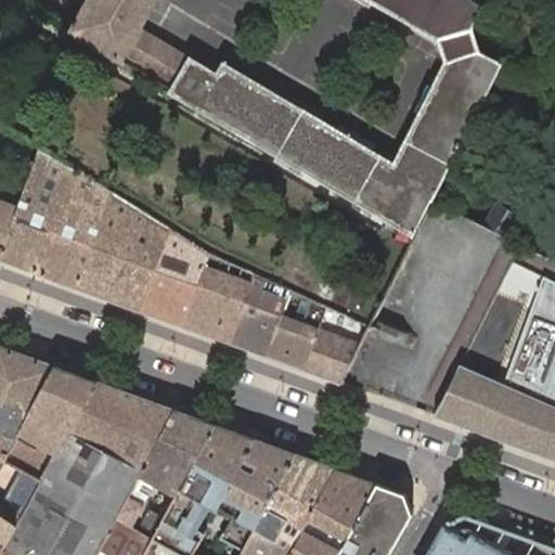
[(90,0),(72,31),(121,61),(139,30),(149,14),(156,0),(90,0)]
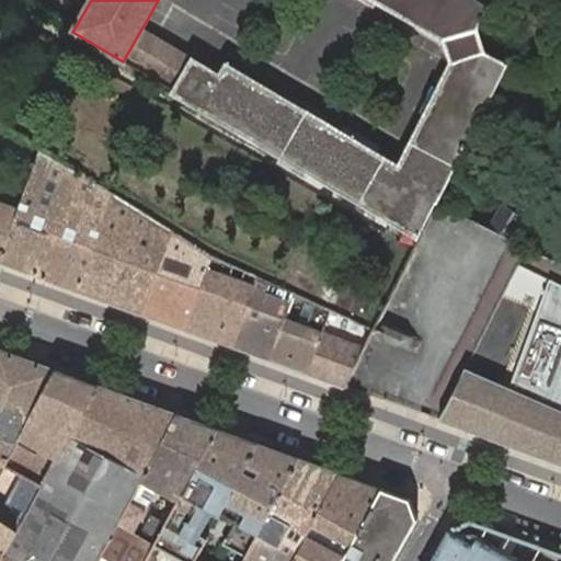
[(140,31),(123,61),(421,237),(438,201),(507,65),(485,53),(478,29),(490,8),(477,0),(379,0),(446,38),(454,63),(400,169),(227,66),(220,78),(140,31)]
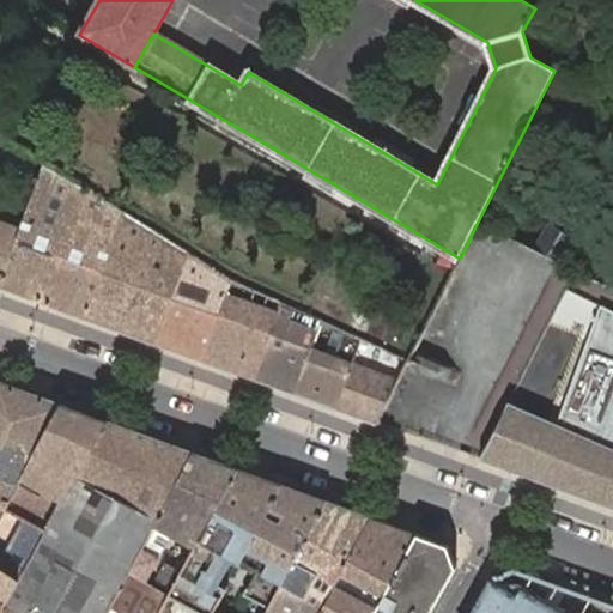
[(28,208),(38,181),(23,175),(12,202),(17,205),(11,222),(0,217),(0,165),(17,173),(26,149),(0,131),(0,283),(22,225),(28,208)]
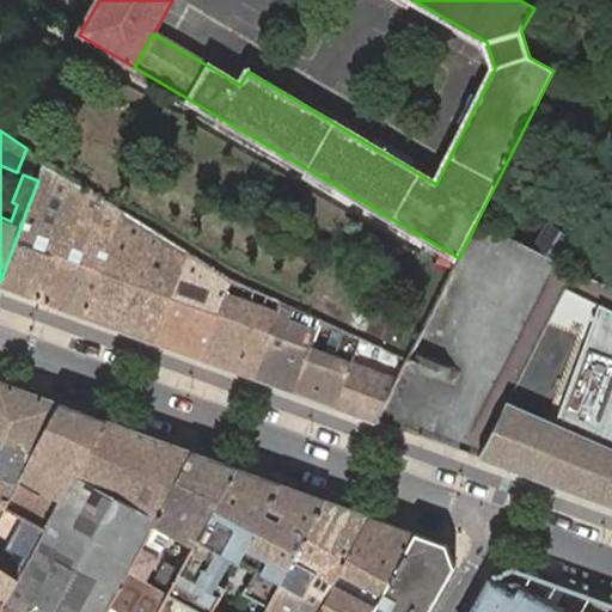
[(0,283),(90,317),(129,213),(46,160),(38,181),(28,208),(22,225),(0,282),(0,283)]
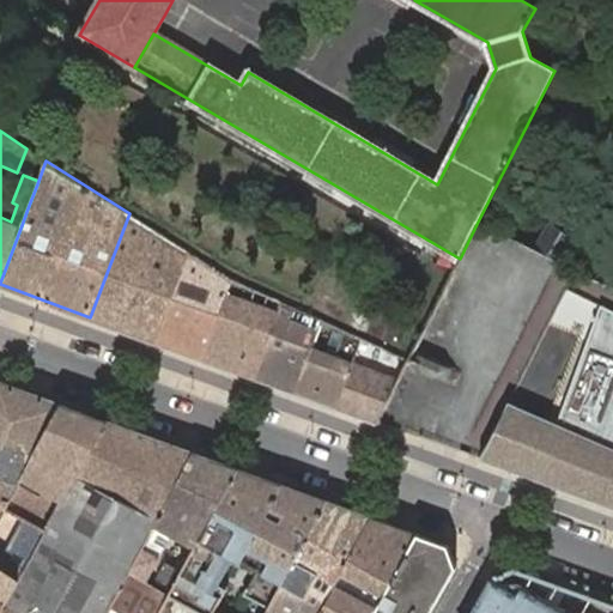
[(159,343),(189,253),(129,213),(90,317),(159,343)]
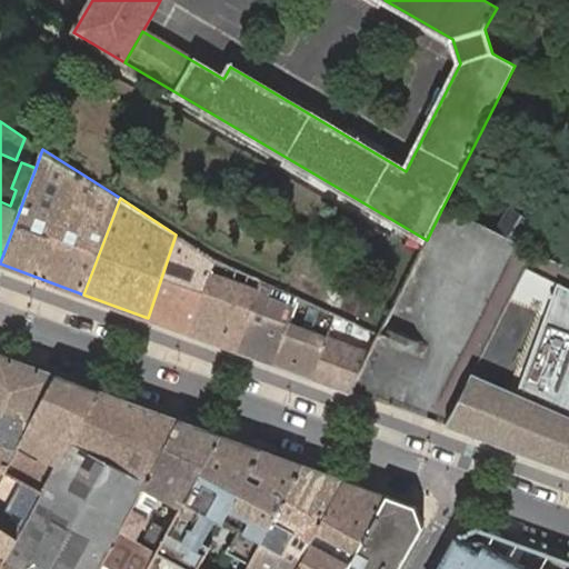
[(509,209),(499,231),(522,243),(533,220),(509,209)]
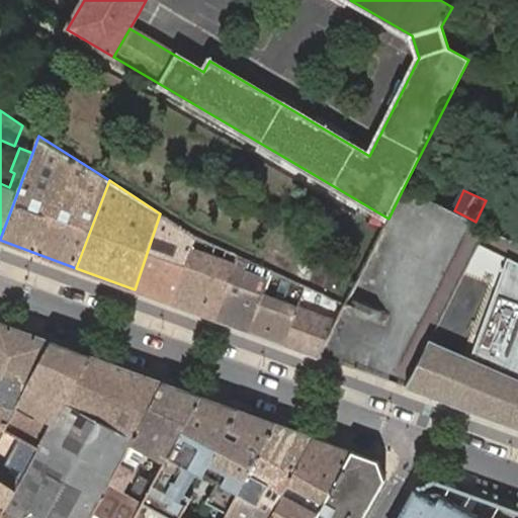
[(174,304),(196,238),(160,213),(135,289),(174,304)]
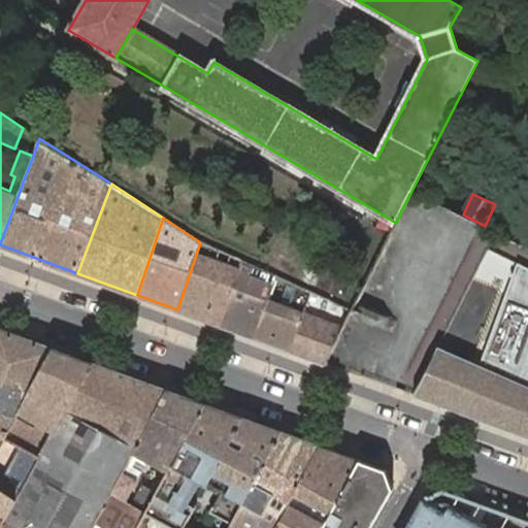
[(222,326),(242,260),(200,242),(177,309),(222,326)]
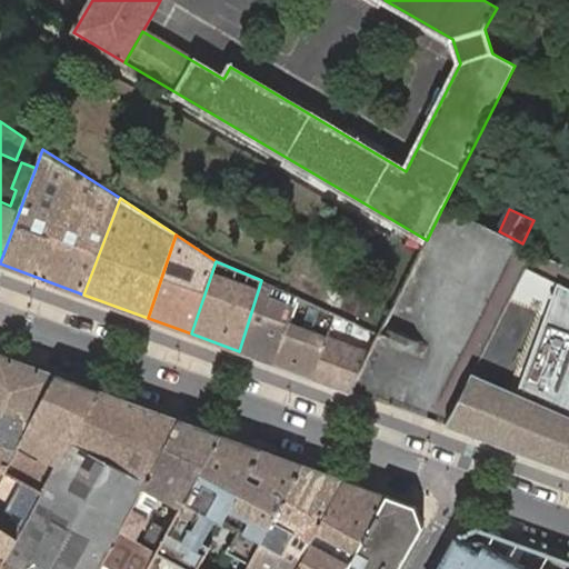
[(545,315),(559,280),(525,267),(510,300),(545,315)]
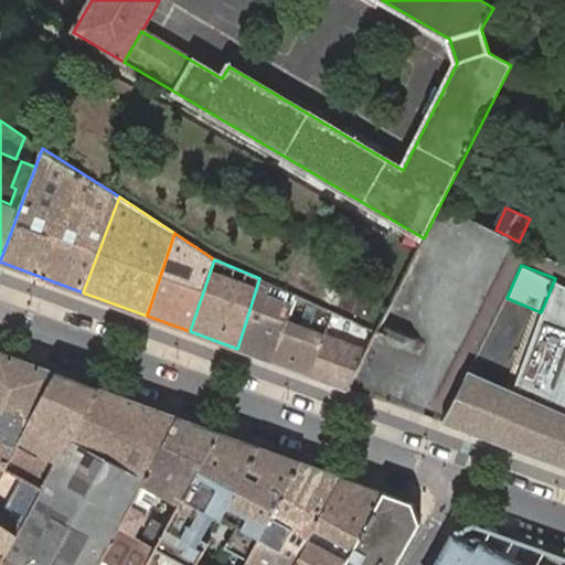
[(289,318),(298,295),(259,278),(237,349),(275,362),(289,318)]
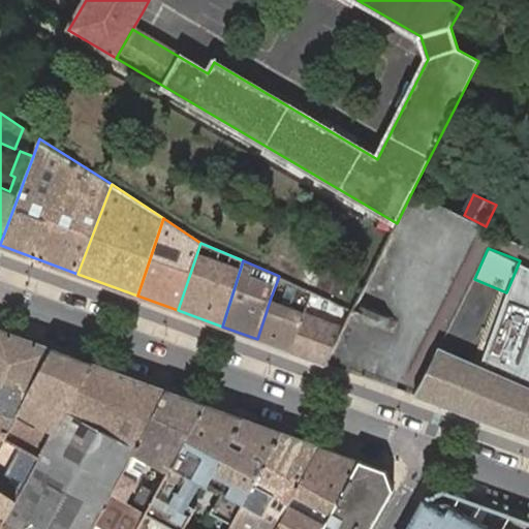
[(439,347),(416,397),(528,437),(528,271),(518,266),(480,365),(439,347)]
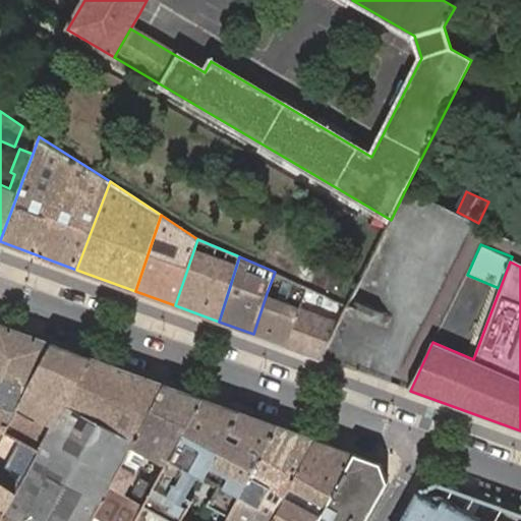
[(324,359),(341,321),(307,308),(314,289),(309,286),(302,306),(289,347),(324,359)]
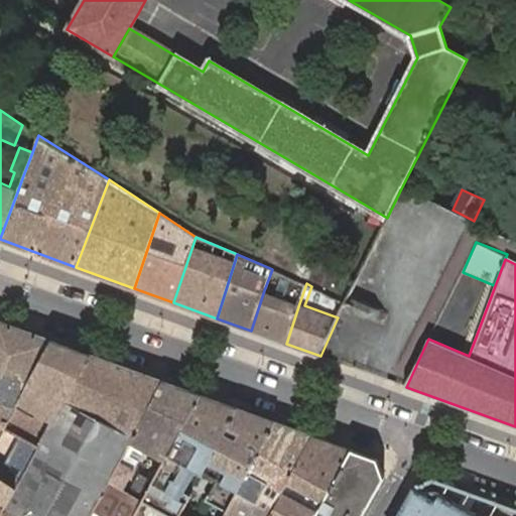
[(286,344),(299,303),(264,290),(251,331),(286,344)]
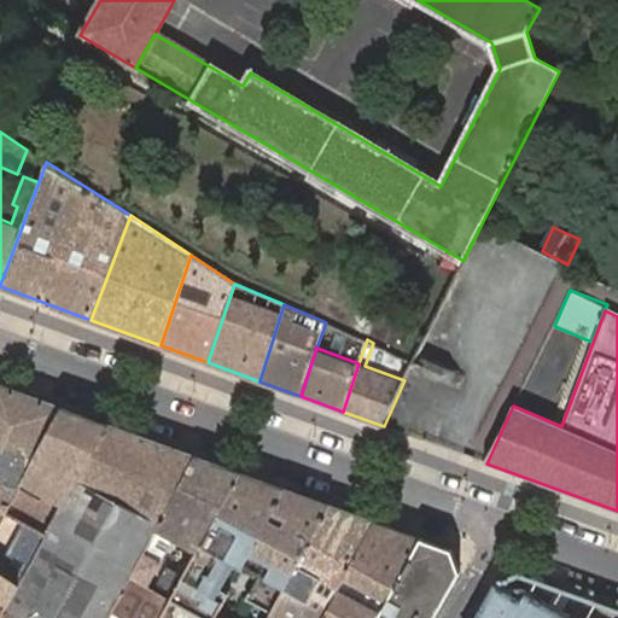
[(0,384),(0,500),(10,505),(22,482),(35,459),(63,408),(0,385),(0,384)]
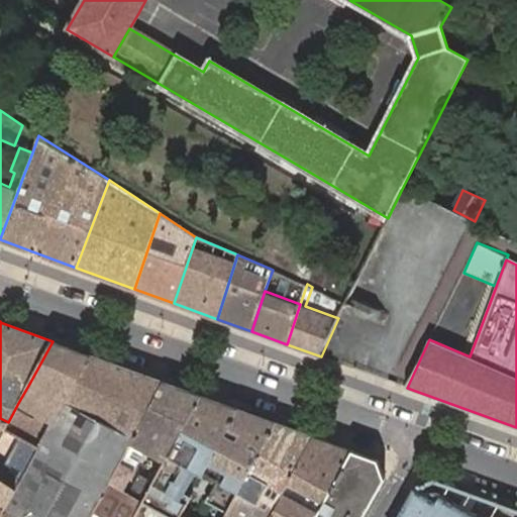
[(91,355),(53,341),(29,384),(18,403),(54,422),(65,402),(65,401),(91,355)]
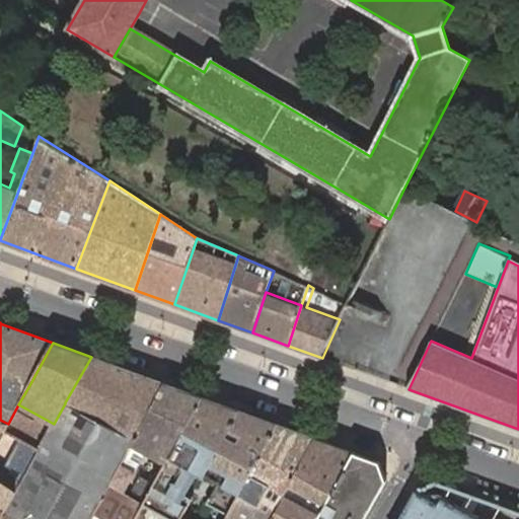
[(145,376),(91,357),(65,402),(65,403),(54,424),(40,449),(11,500),(0,518),(90,518),(94,513),(120,465),(131,445),(135,439),(150,412),(165,383),(145,376)]
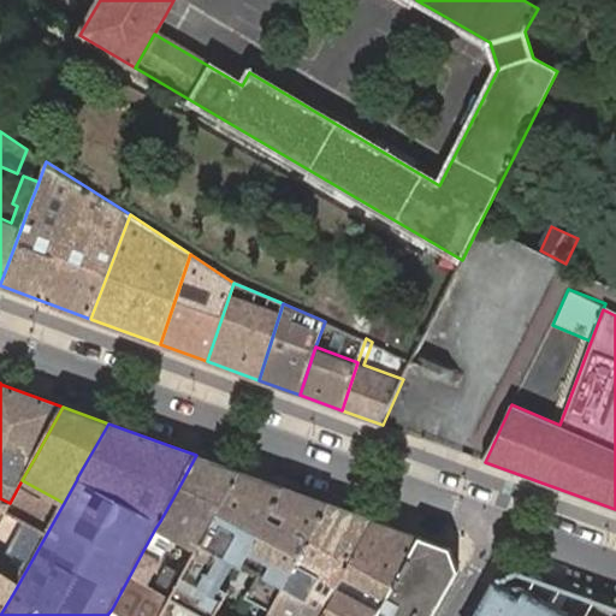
[(241,472),(196,455),(178,489),(160,521),(155,528),(197,551),(241,472)]
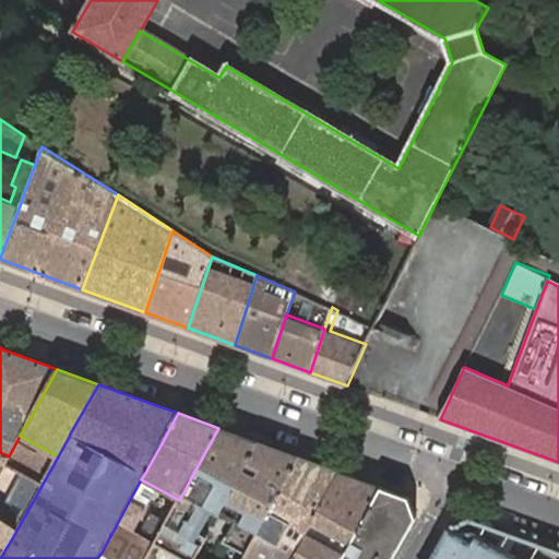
[(258,442),(218,428),(179,500),(166,522),(145,558),(193,558),(221,511),(228,498),(258,442)]
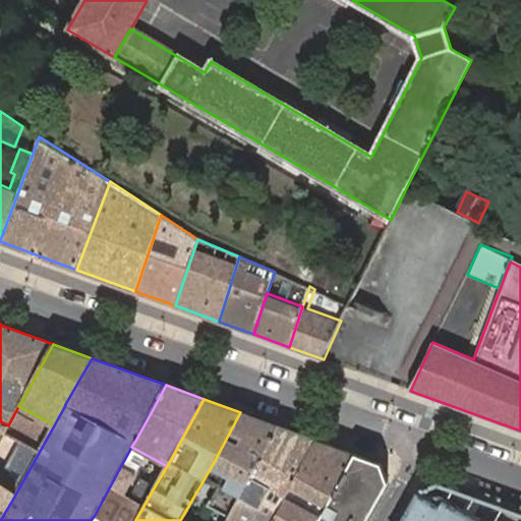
[(278,425),(240,412),(213,464),(247,482),(278,425)]
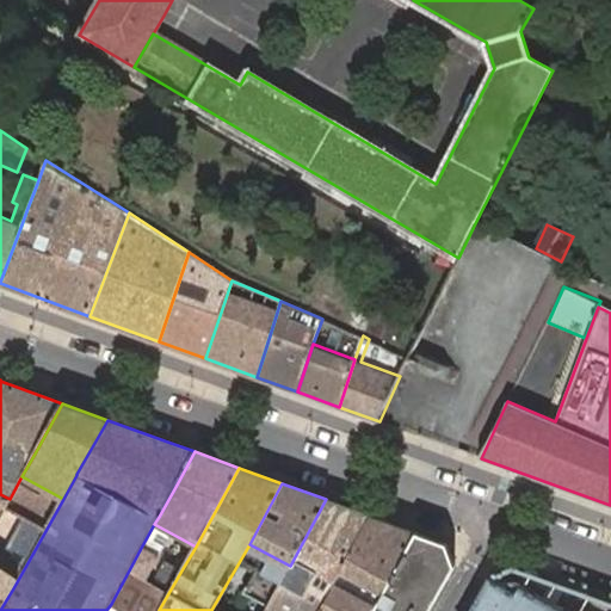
[(265,610),(318,610),(370,516),(326,499),(290,566),(282,581),(265,610)]
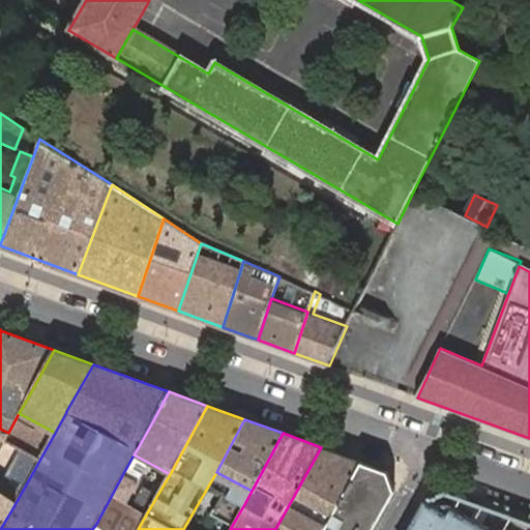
[(40,459),(5,438),(0,448),(0,529),(11,510),(40,459)]
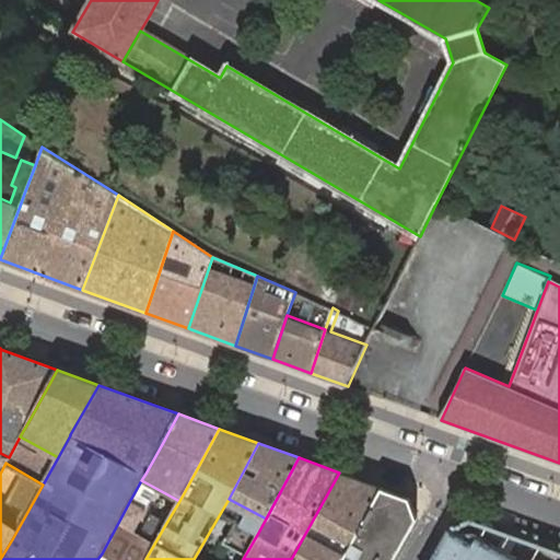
[(339,473),(291,559),(341,559),(345,557),(382,488),(339,473)]
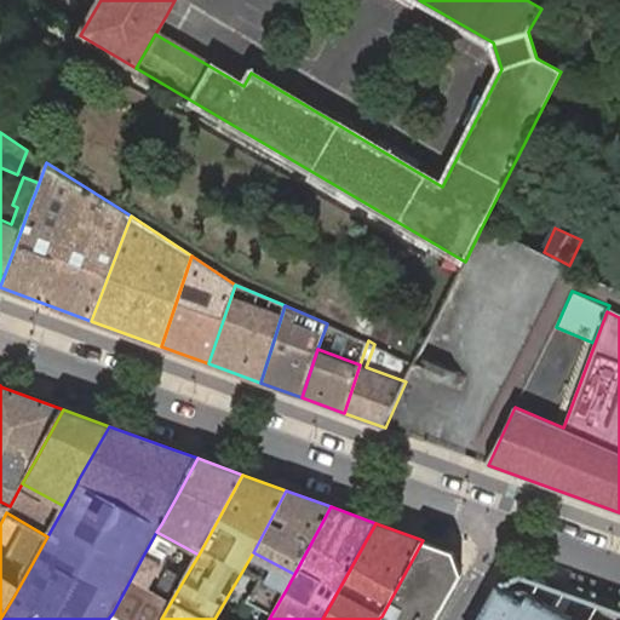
[(423,540),(382,616),(388,619),(435,619),(461,574),(453,551),(423,540)]
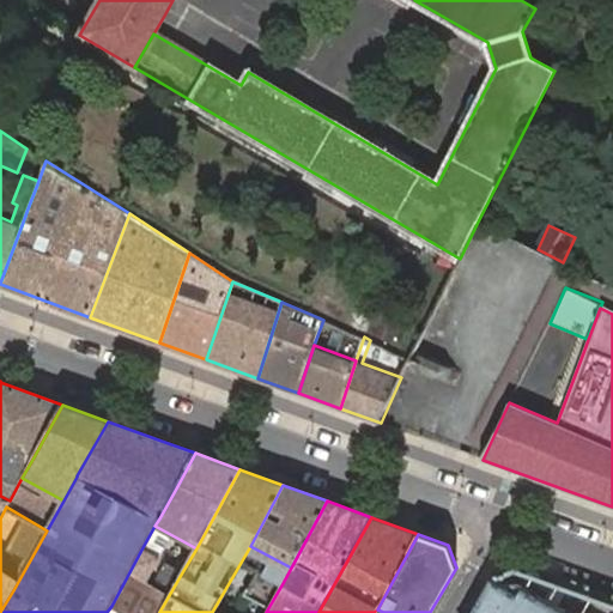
[(158,559),(141,550),(111,606),(123,612),(159,612),(182,572),(165,563),(157,578),(158,582),(161,584),(158,589),(146,583),(158,559)]
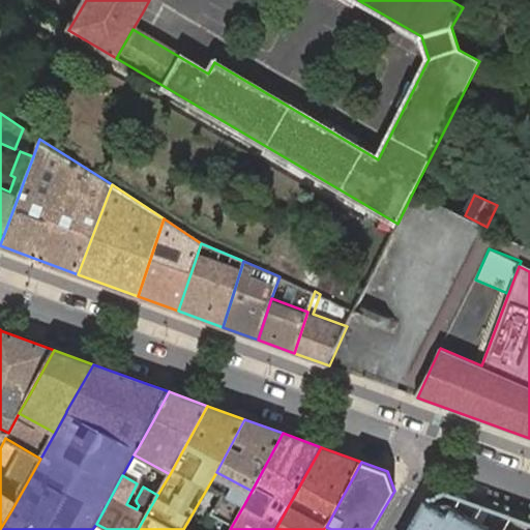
[(230,529),(244,504),(209,484),(183,529),(230,529)]
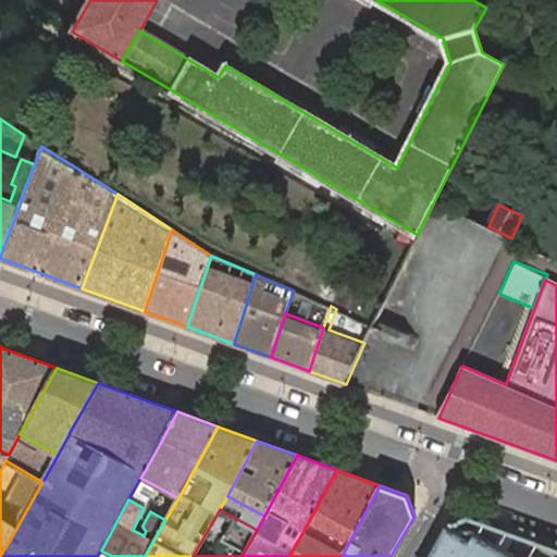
[(536,556),(544,544),(469,517),(445,525),(428,556),(536,556)]
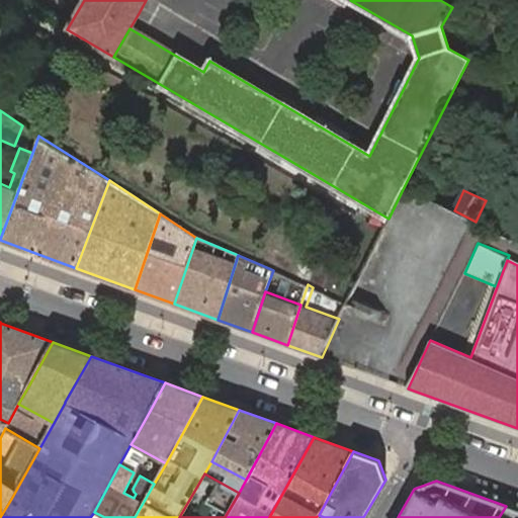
[(517,517),(517,510),(506,506),(499,517),(517,517)]
